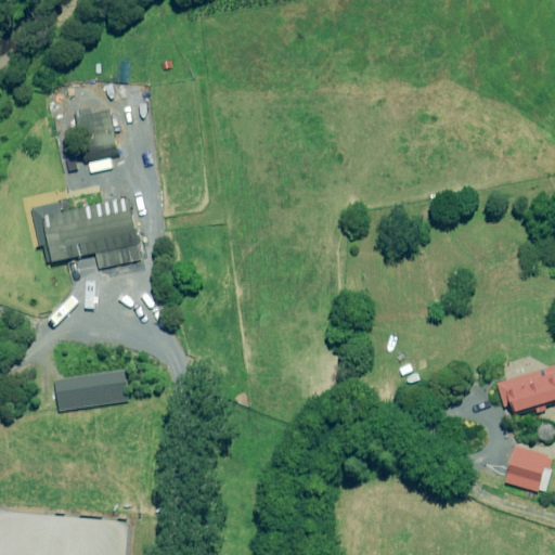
[(76,117),(80,140),(85,163),(118,156),(110,111),(76,117)]
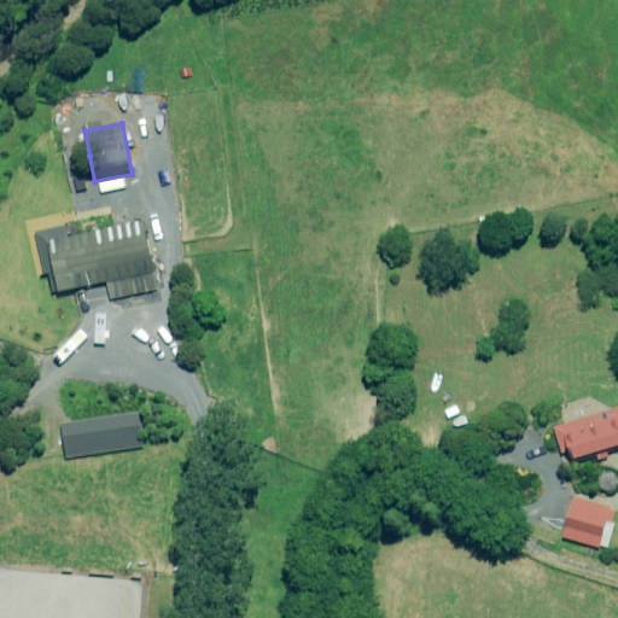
[(111,299),(157,289),(143,221),(68,237),(65,226),(36,232),(45,274),(50,273),(53,293),(108,283),(111,299)]
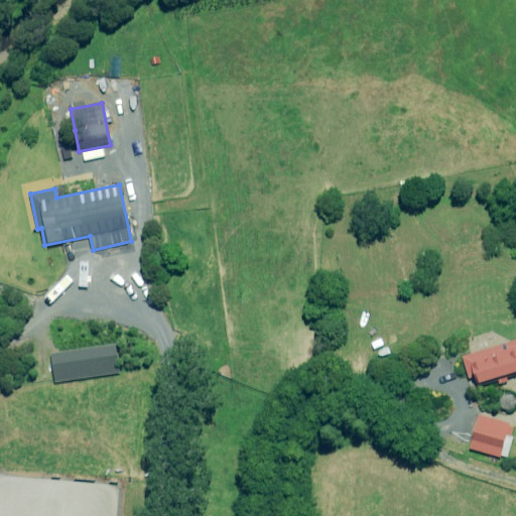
[(515,341),(465,357),(471,378),(476,376),(479,385),(501,378),(502,382),(508,380),(507,376),(515,373),(515,341)]
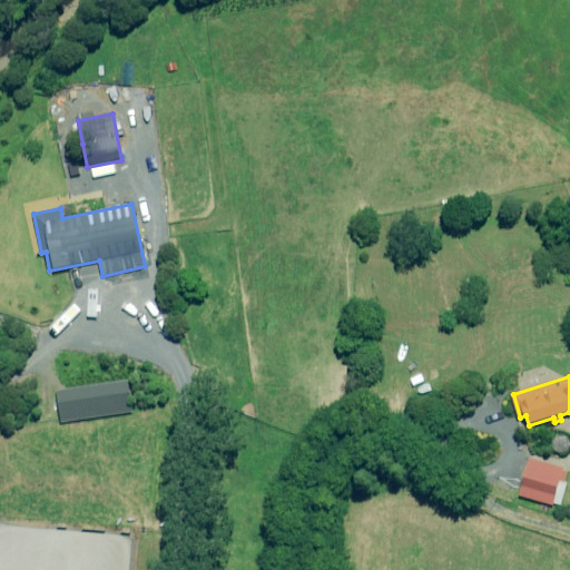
[(128,381),(57,391),(61,422),(133,412),(128,381)]
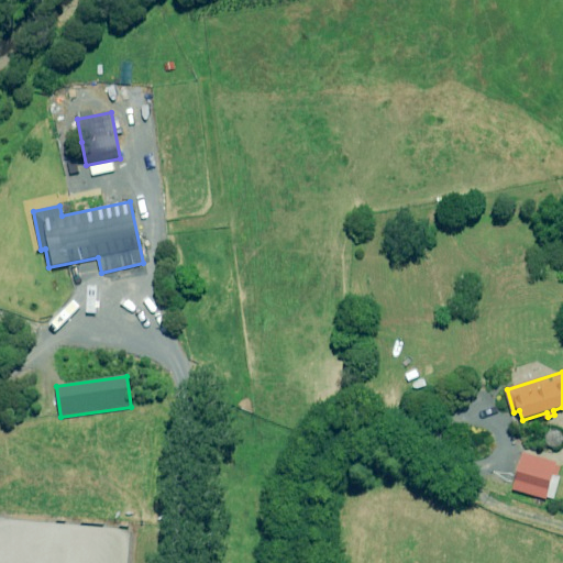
[(548,499),(559,463),(523,453),(514,489),(548,499)]
